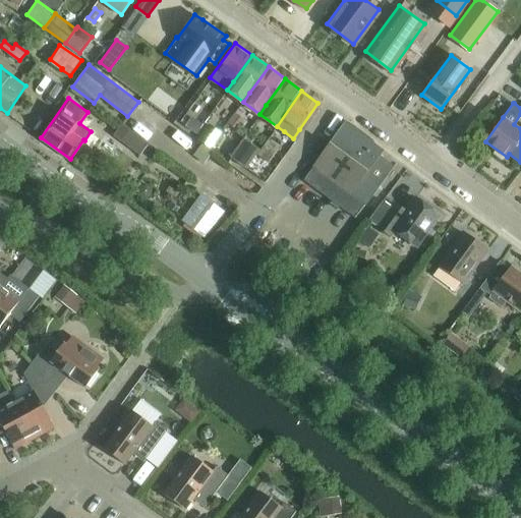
[(245,119),(234,111),(228,120),(239,128),(245,119)]
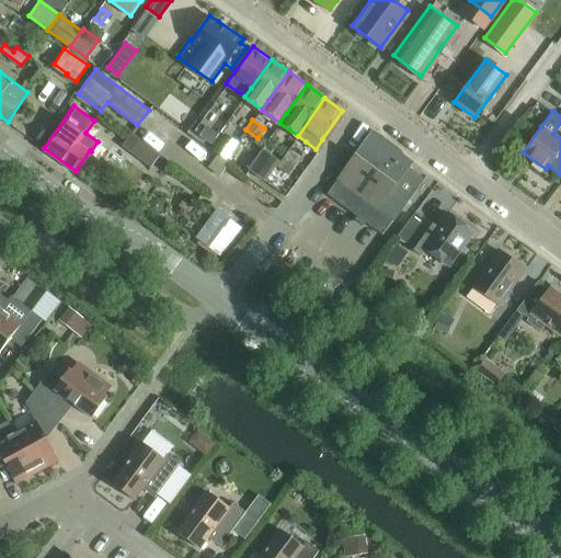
[(206,124),(199,134),(210,141),(218,132),(206,124)]
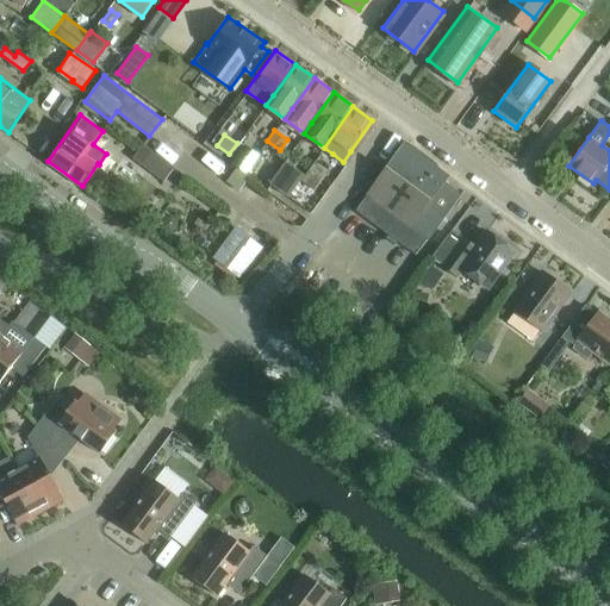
[(244,143),(230,162),(237,166),(244,172),(259,152),(244,143)]
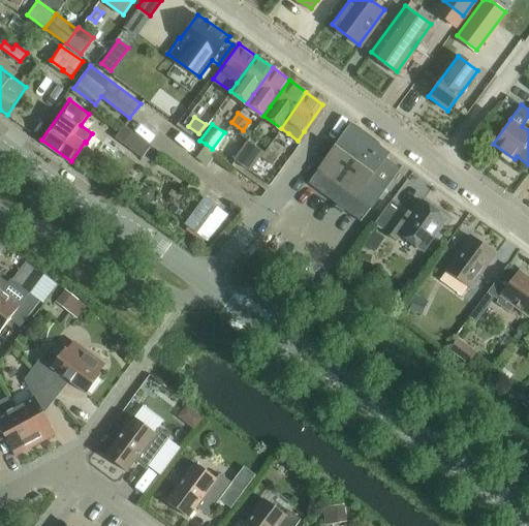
[(387,152),(350,124),(308,181),(359,219),(397,167),(383,157),(387,152)]
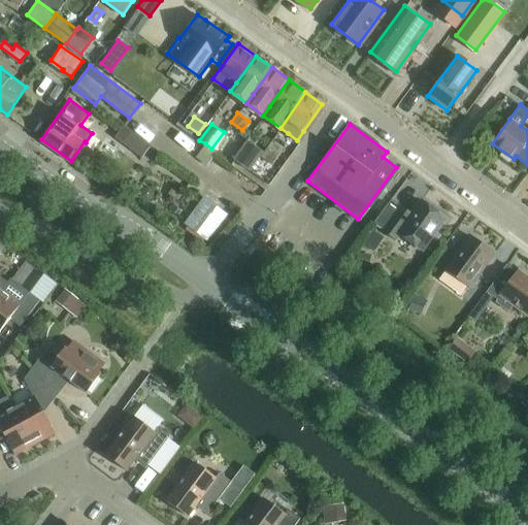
[(272,138),(260,155),(271,163),(284,145),(272,138)]
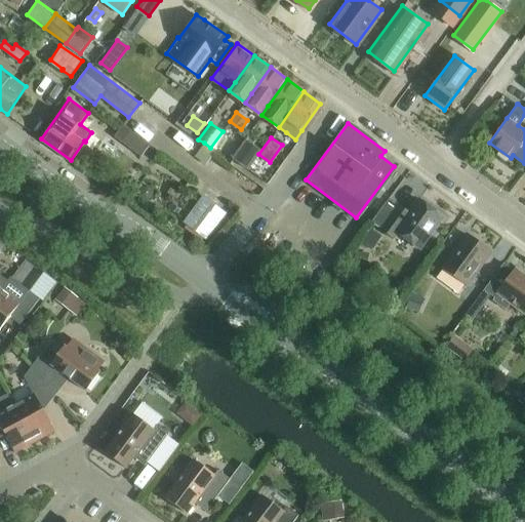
[(232,156),(247,168),(259,152),(243,141),(232,156)]
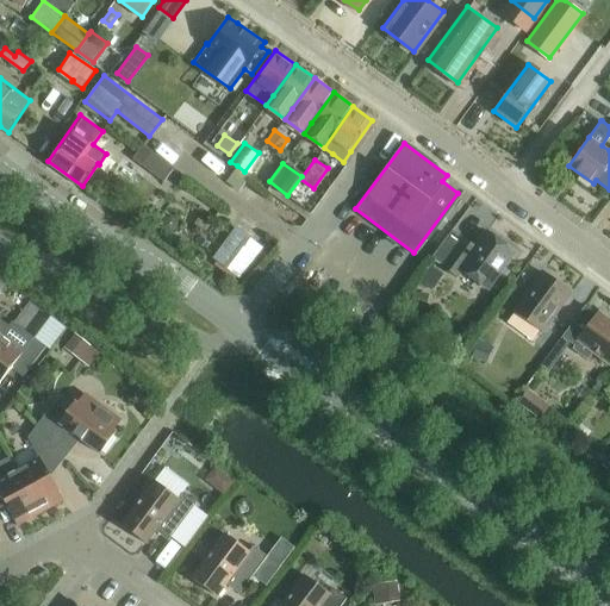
[(237,166),(226,180),(238,188),(249,175),(244,172),(237,166)]
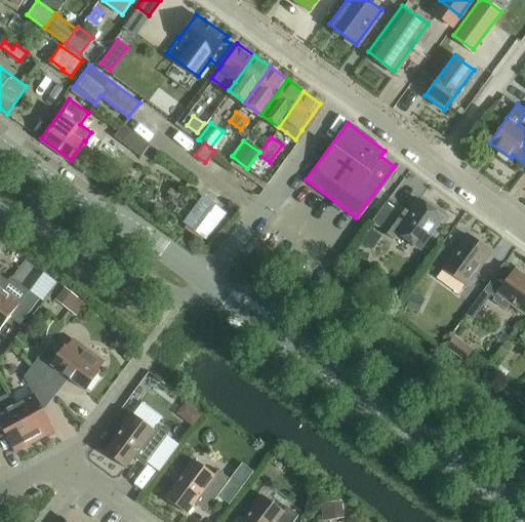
[(142,186),(142,193),(147,197),(154,194),(154,187),(148,183),(142,186)]
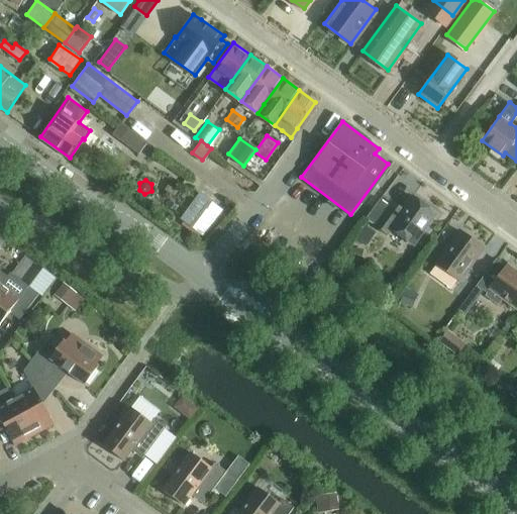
[(187,208),(180,217),(198,231),(202,234),(221,208),(200,191),(187,208)]
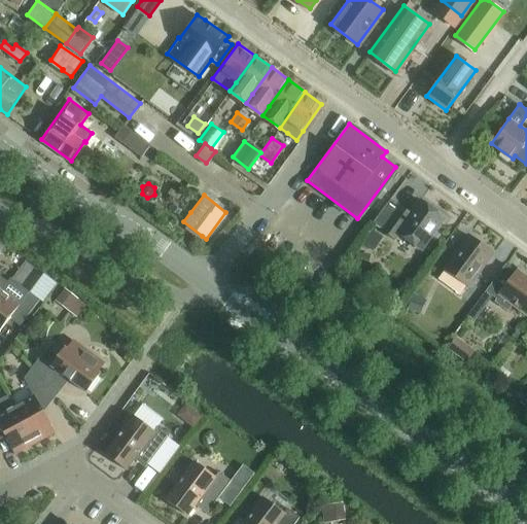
[(400,206),(397,209),(388,203),(375,221),(397,238),(400,234),(423,250),(446,217),(421,200),(411,213),(400,206)]
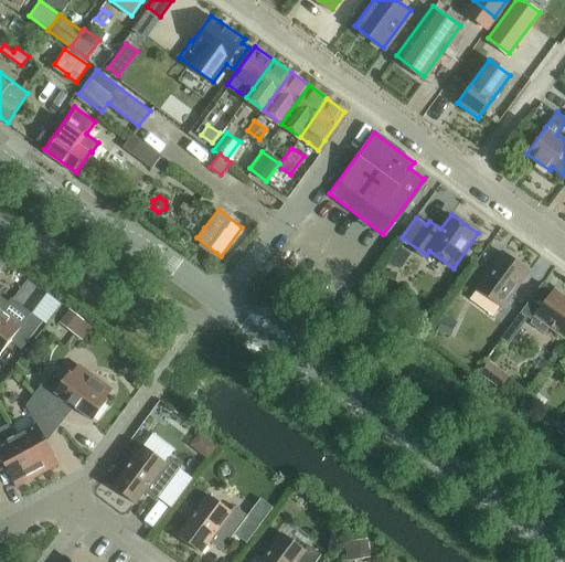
[(504,307),(531,271),(502,251),(477,286),(504,307)]
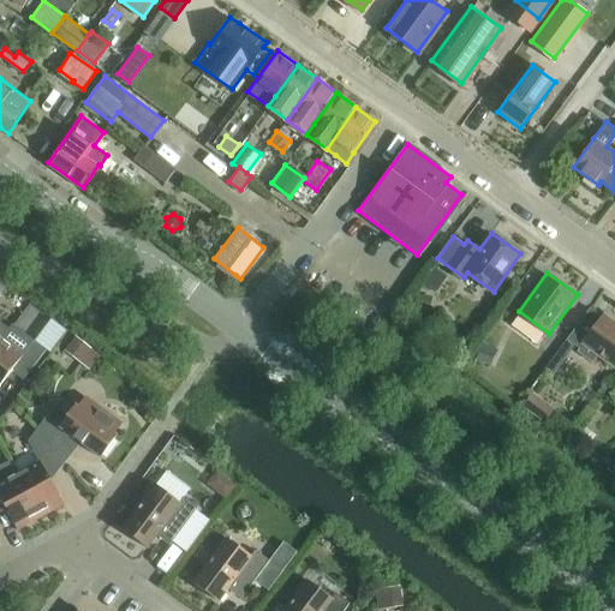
[(418,293),(416,305),(430,307),(433,295),(418,293)]
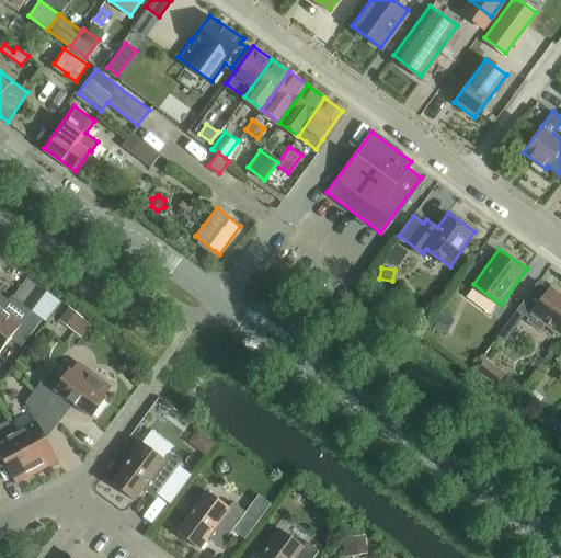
[(524,312),(529,316),(526,319),(540,329),(547,320),(560,331),(560,294),(551,287),(551,288),(540,281),(518,309),(517,308),(505,323),(513,329),(524,312)]
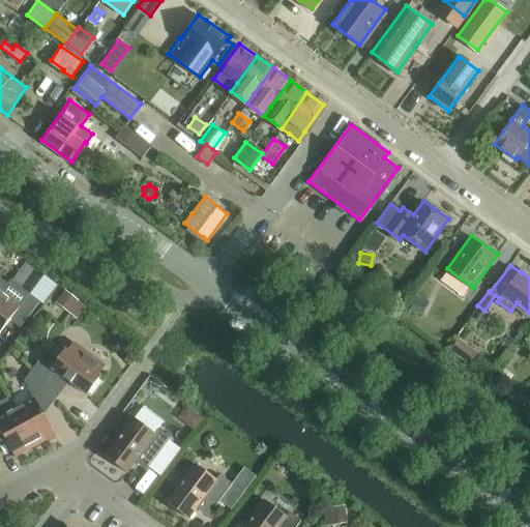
[(0,292),(0,330),(13,313),(24,321),(39,299),(11,277),(7,283),(0,292)]
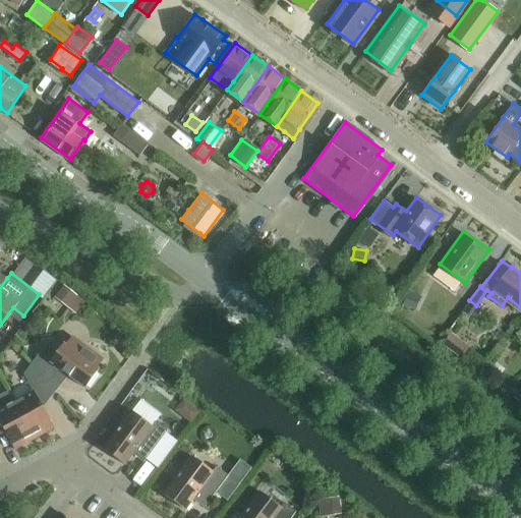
[(62,284),(55,293),(77,309),(84,300),(62,284)]
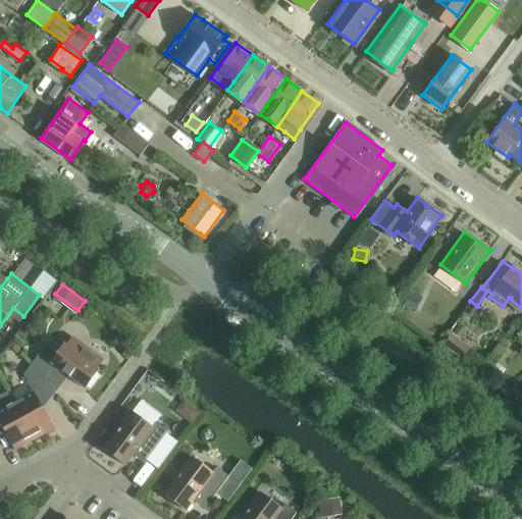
[(410,290),(404,304),(415,309),(422,295),(410,290)]
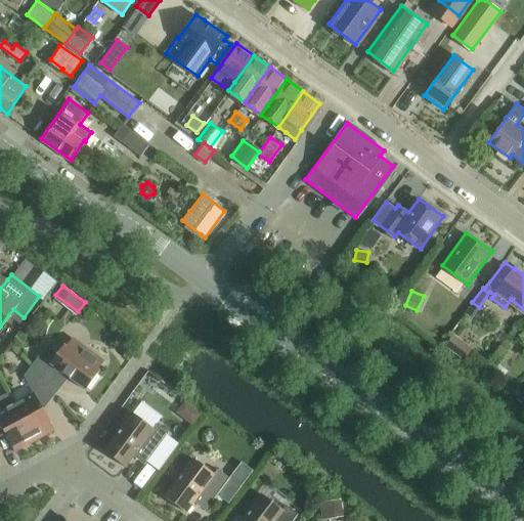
[(473,346),(454,333),(446,344),(465,357),(473,346)]
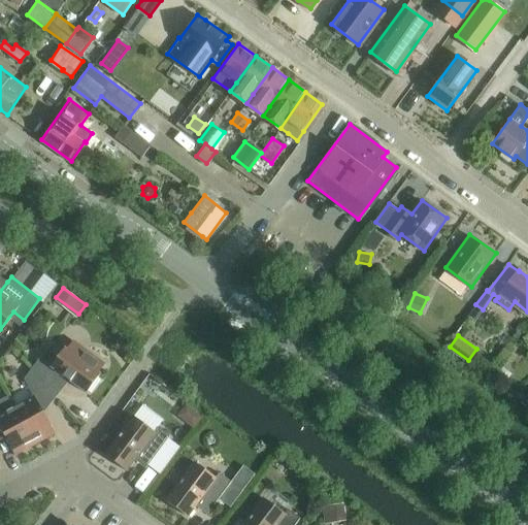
[(31,367),(50,387),(60,372),(86,391),(99,371),(97,370),(104,361),(73,338),(67,348),(65,347),(52,365),(39,356),(31,367)]
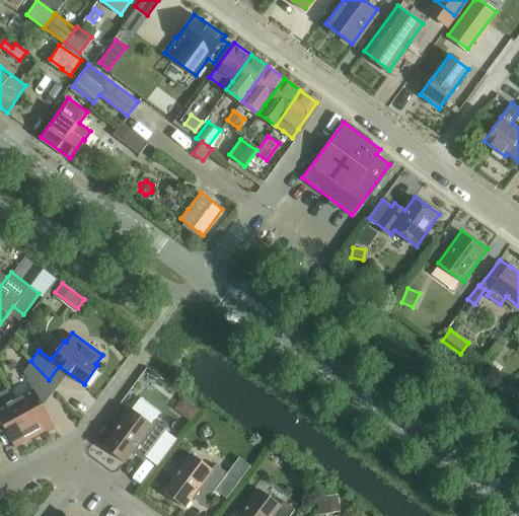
[(14,398),(34,435),(54,424),(40,396),(55,388),(49,380),(30,361),(23,371),(32,388),(14,398)]
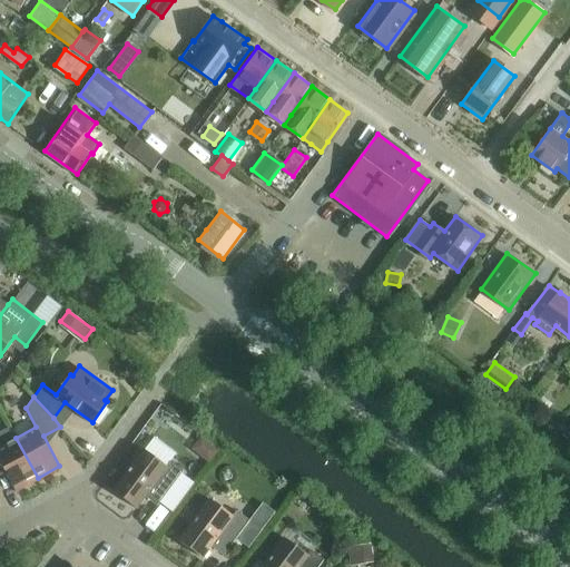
[(0,460),(16,490),(38,478),(16,438),(9,426),(0,430),(0,460)]
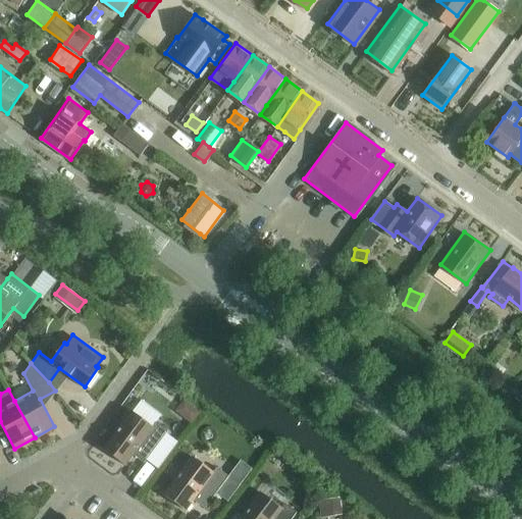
[(183,399),(177,406),(178,413),(191,422),(199,411),(183,399)]
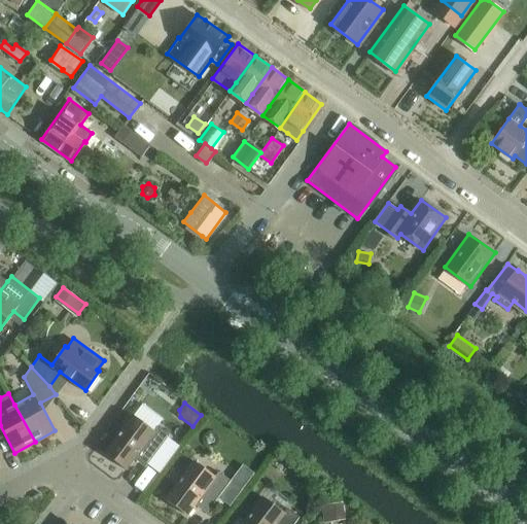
[(147,462),(169,433),(157,424),(153,429),(133,414),(104,452),(126,468),(137,454),(147,462)]
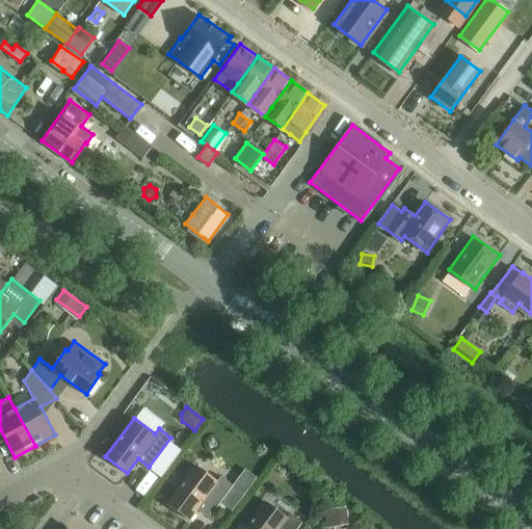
[(195,464),(167,502),(189,519),(200,505),(211,513),(220,501),(232,509),(244,493),(233,484),(220,475),(217,479),(195,464)]
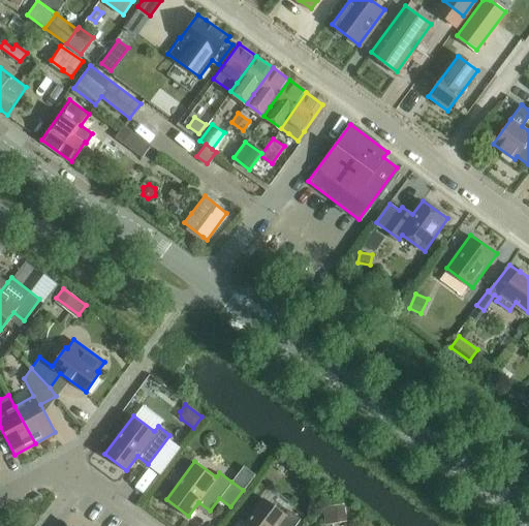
[(293,525),(301,518),(288,508),(284,513),(263,497),(242,525),(293,525)]
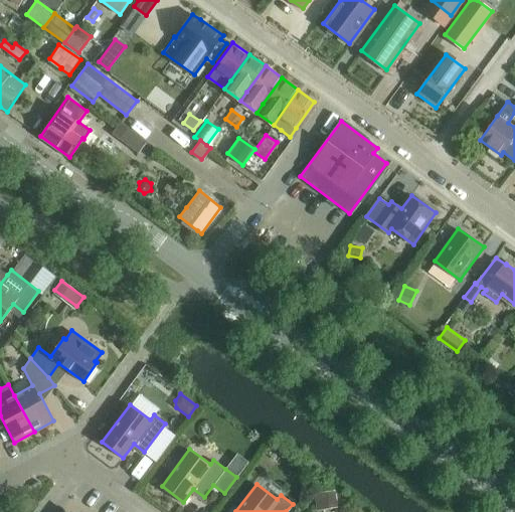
[(338,506),(336,489),(318,491),(315,493),(317,508),(338,506)]
